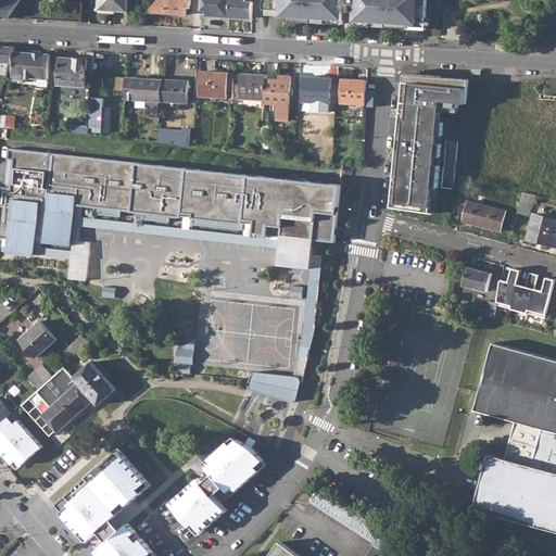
[(0,0),(0,16),(9,17),(20,0),(0,0)]
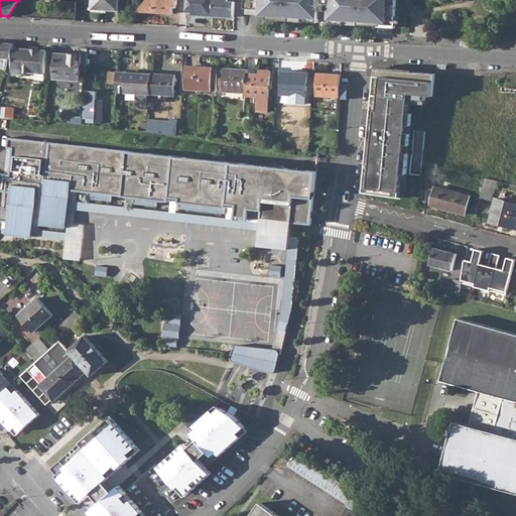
[(92,0),(92,9),(118,10),(118,0),(92,0)]
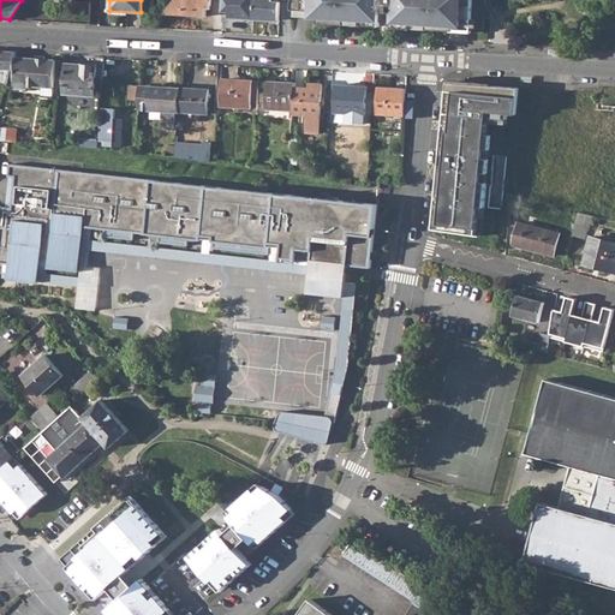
[(171,0),(162,13),(206,16),(206,7),(210,7),(209,0),(171,0)]
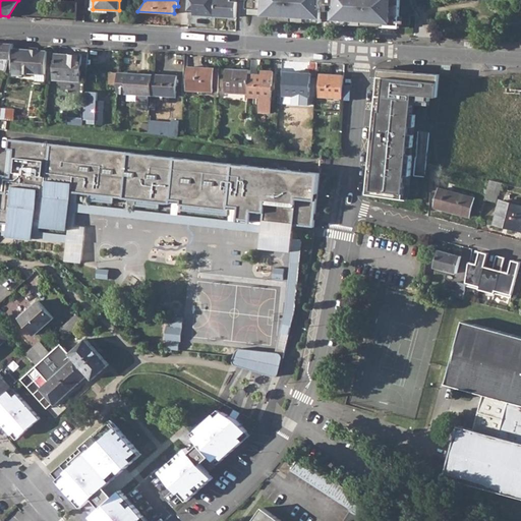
[(187,0),(187,16),(214,17),(214,0),(187,0)]
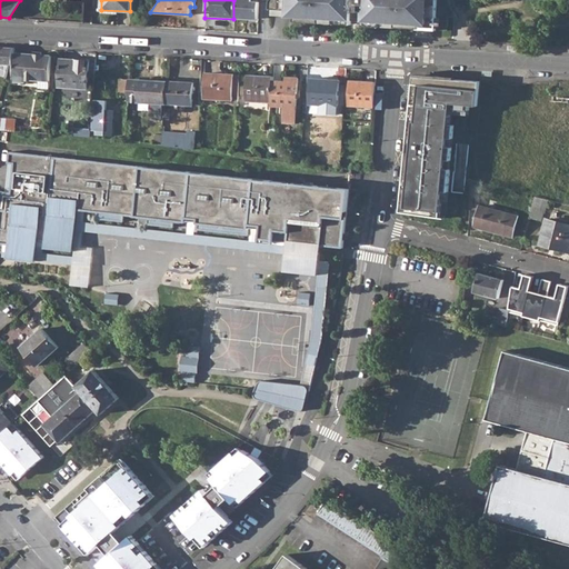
[(233,0),(233,19),(259,20),(259,0),(255,0),(233,0)]
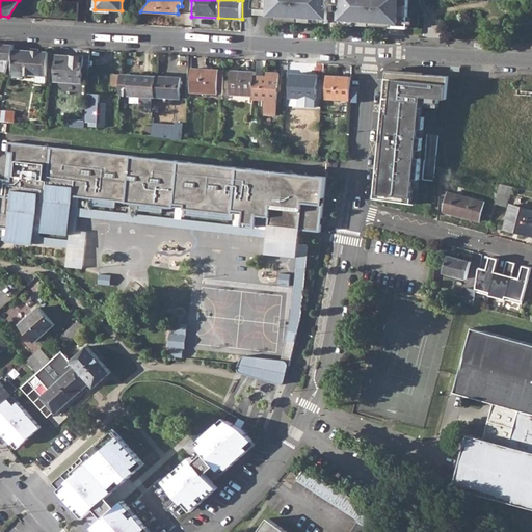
[(253,0),(253,1),(251,7),(256,7),(269,8),(269,14),(275,14),(274,20),(298,21),(298,16),(312,16),(312,21),(327,22),(328,18),(340,19),(340,23),(355,24),(356,19),(370,19),(370,24),(393,26),(393,21),(399,21),(398,26),(419,27),(419,16),(419,11),(425,9),(420,0),(253,0)]
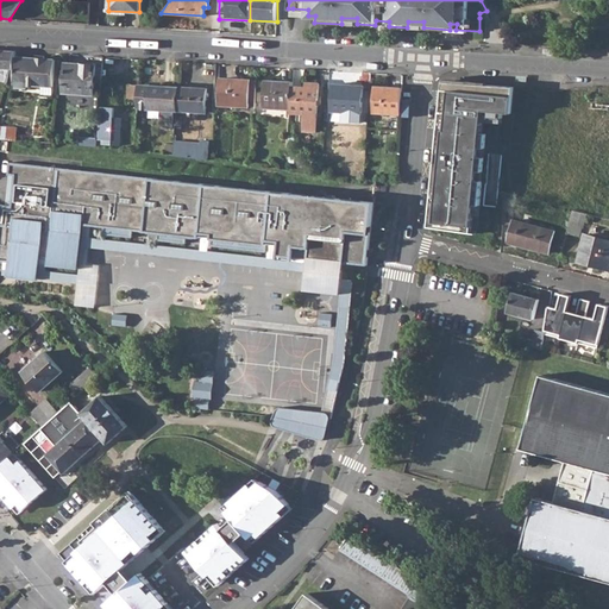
[(0,49),(0,67),(5,68),(4,77),(8,77),(12,68),(13,68),(14,50),(0,49)]
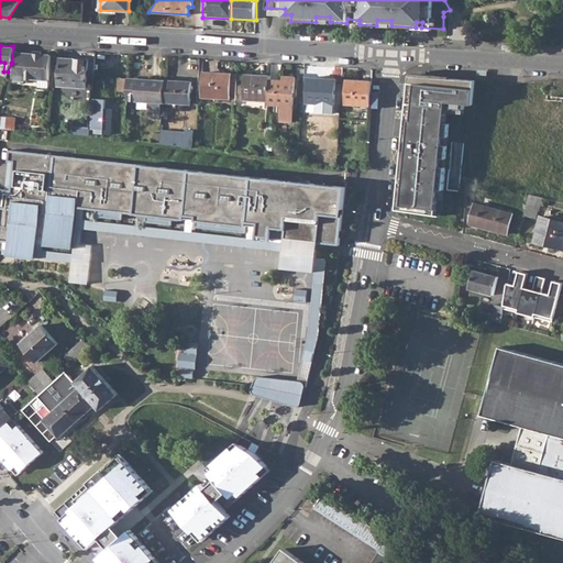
[(13,79),(25,80),(26,78),(28,53),(15,53),(13,79)]
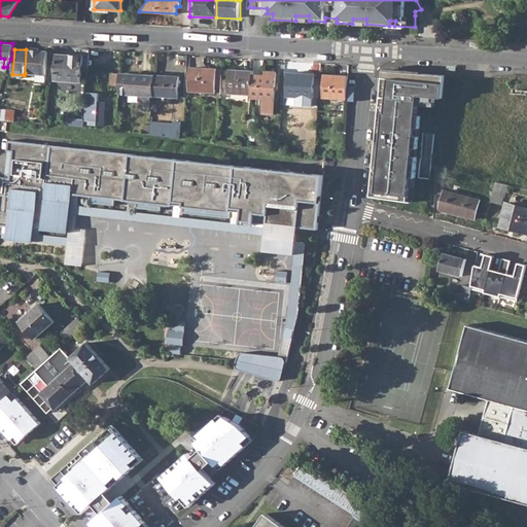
[(26,49),(25,73),(36,73),(46,74),(47,50),(26,49)]
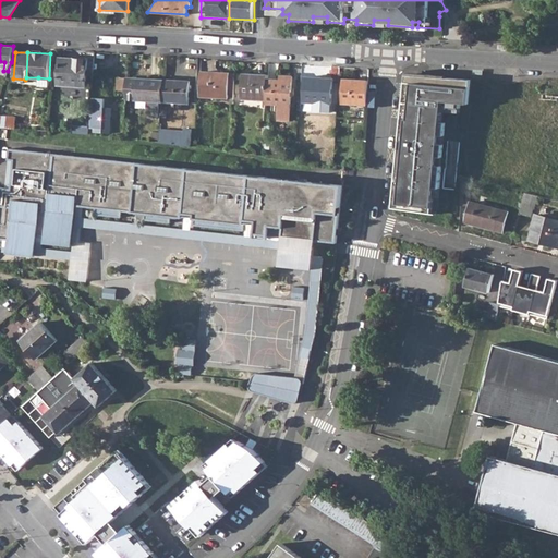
[(60,58),(58,84),(86,86),(87,59),(60,58)]
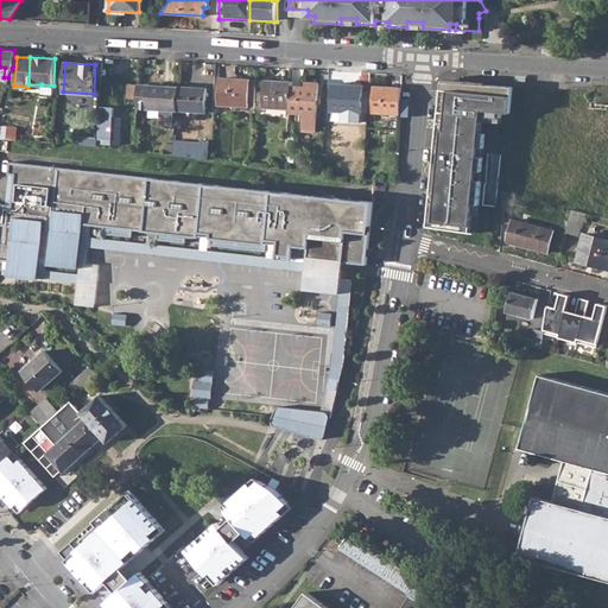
[(220,77),(219,105),(248,106),(249,80),(220,77)]
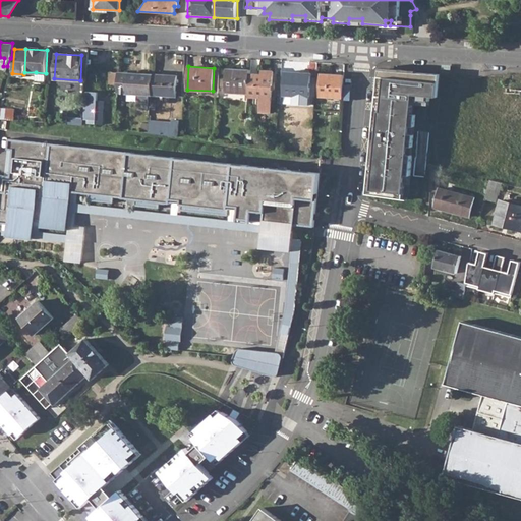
[(226,92),(248,93),(249,73),(249,69),(227,68),(226,92)]
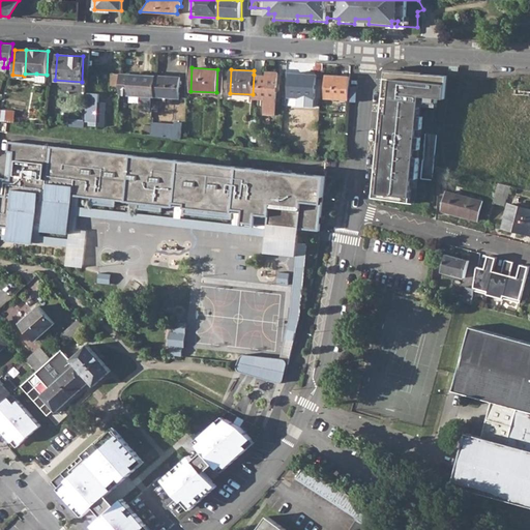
[(427,180),(437,92),(446,94),(448,74),(392,70),(378,193),(414,200),(417,179),(427,180)]
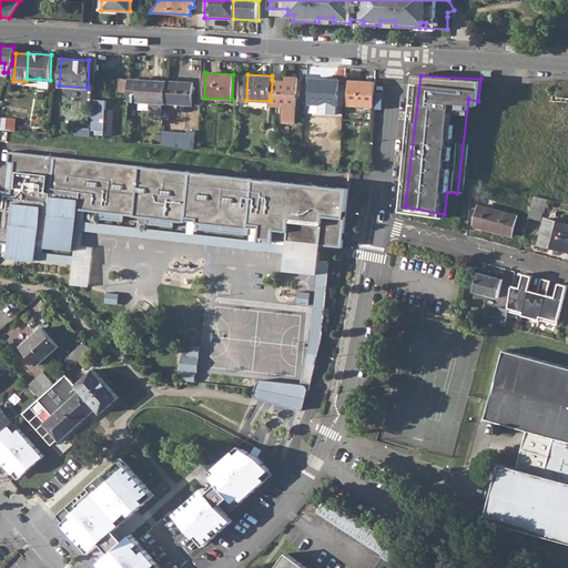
[(271,101),(271,104),(284,105),(283,122),(294,122),(296,78),(285,77),(285,81),(272,80),(271,101)]
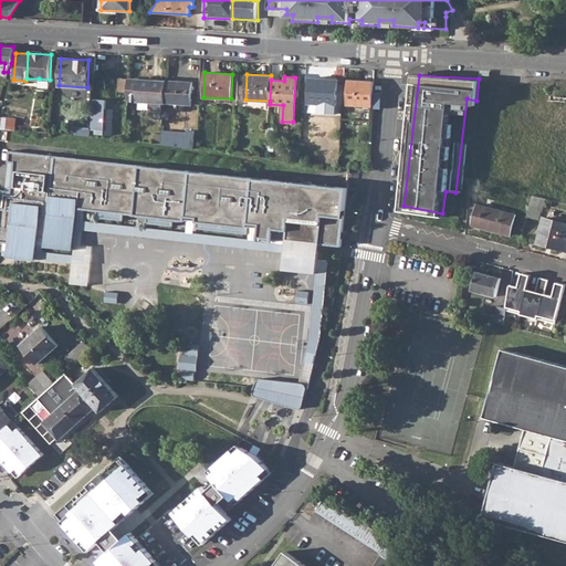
[(117,91),(127,92),(128,77),(118,77),(117,91)]
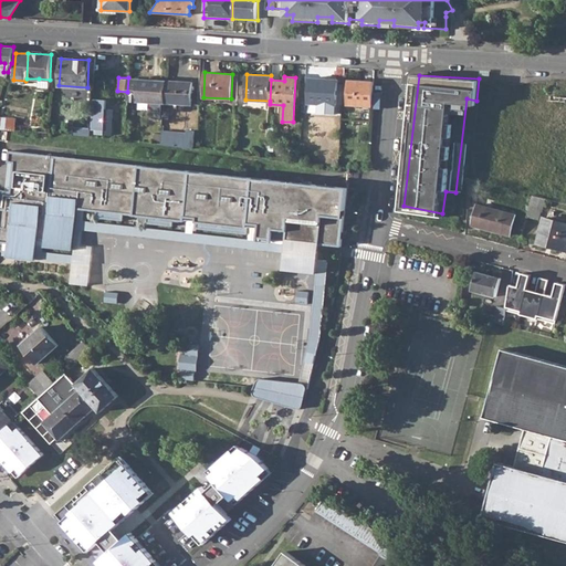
[(127,92),(126,100),(153,101),(152,115),(163,116),(164,102),(165,81),(128,77),(127,92)]
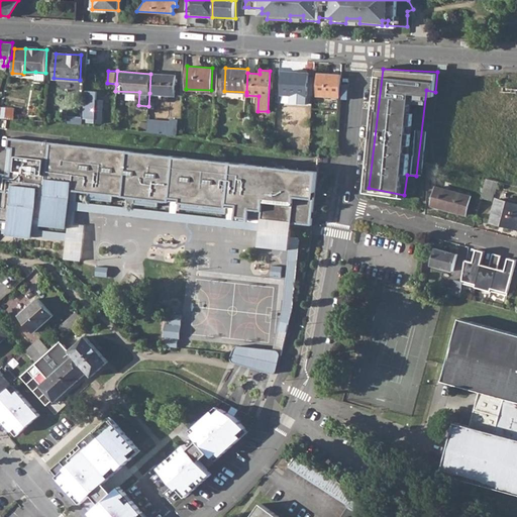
[(283,71),(282,94),(307,95),(308,72),(283,71)]
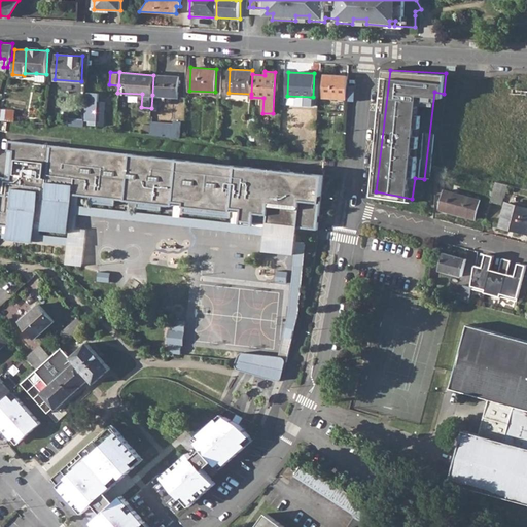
[(153,75),(152,95),(177,97),(179,76),(153,75)]
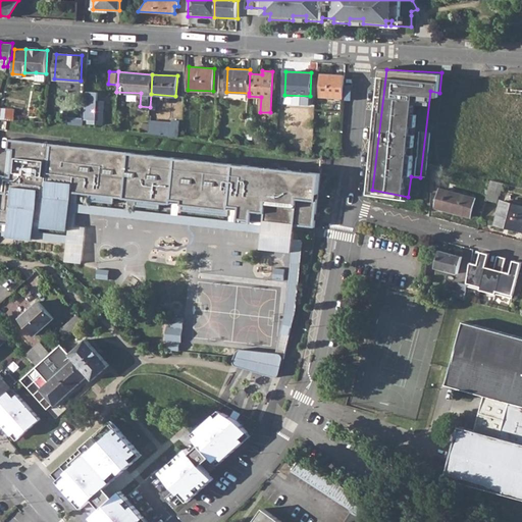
[(320,97),(343,98),(345,75),(321,74),(320,97)]
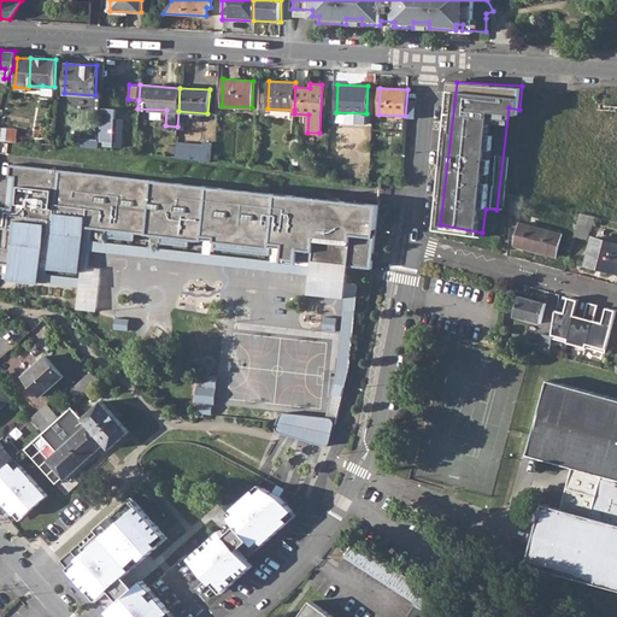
[(103,109),(100,140),(104,141),(104,145),(121,146),(122,119),(115,118),(115,110),(103,109)]
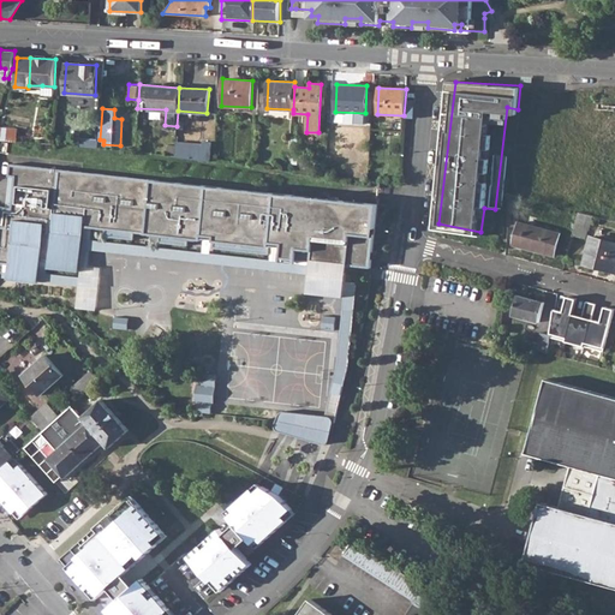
[(0,126),(0,138),(15,139),(15,129),(0,126)]
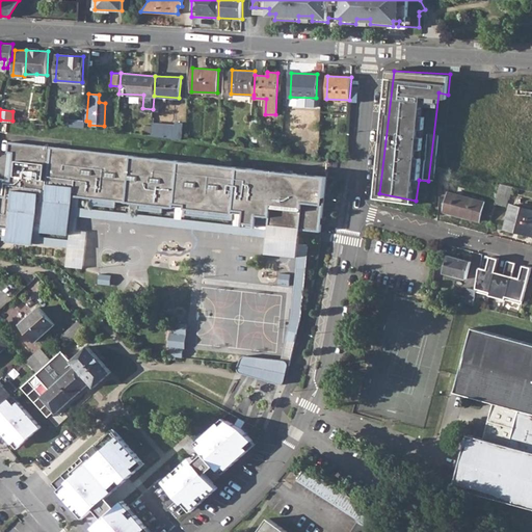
[(153,123),(152,136),(181,138),(183,123),(176,122),(175,125),(153,123)]
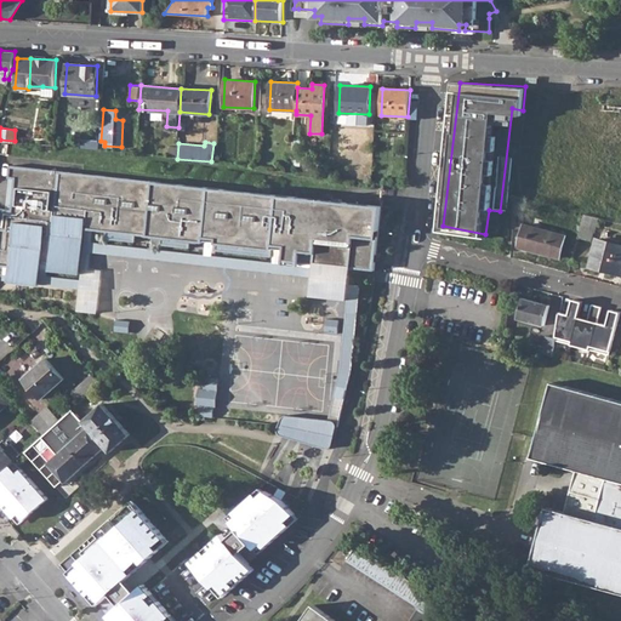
[(513,194),(511,228),(523,228),(524,198),(514,195),(513,194)]
